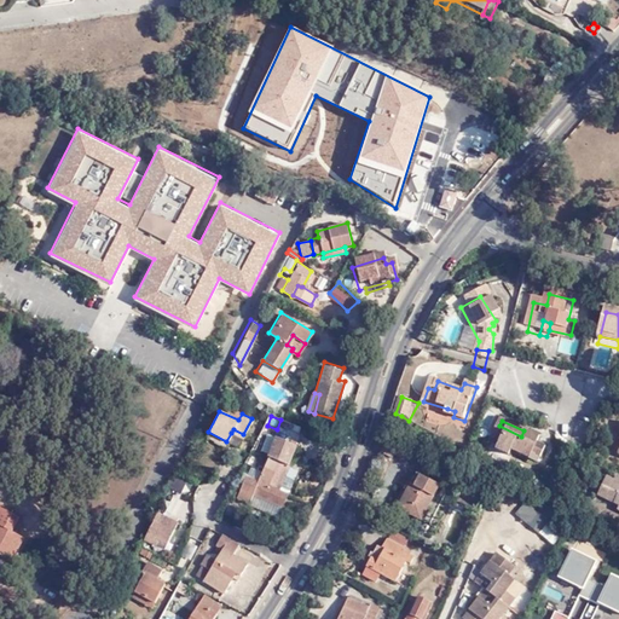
[(541,439),(524,431),(521,437),(499,426),(492,439),(502,444),(497,455),(508,462),(513,452),(538,464),(547,450),(536,445),(541,439)]
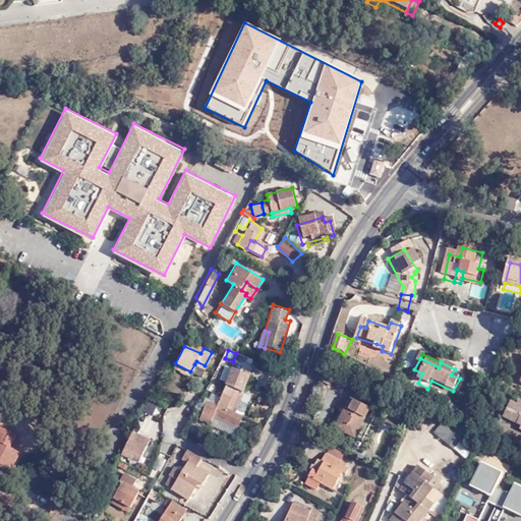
[(190,371),(175,363),(173,367),(188,375),(190,371)]
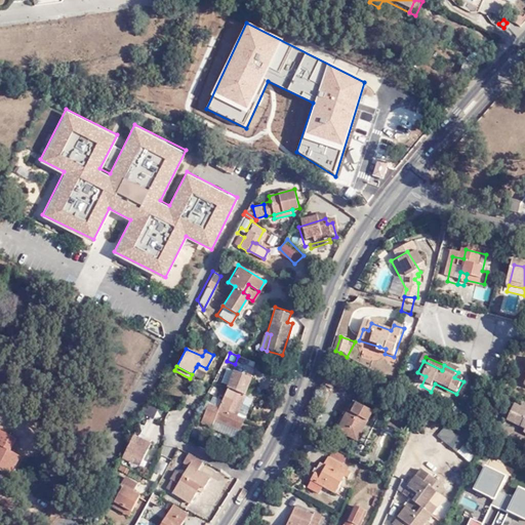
[(350,382),(336,374),(328,386),(334,389),(337,386),(346,391),(350,382)]
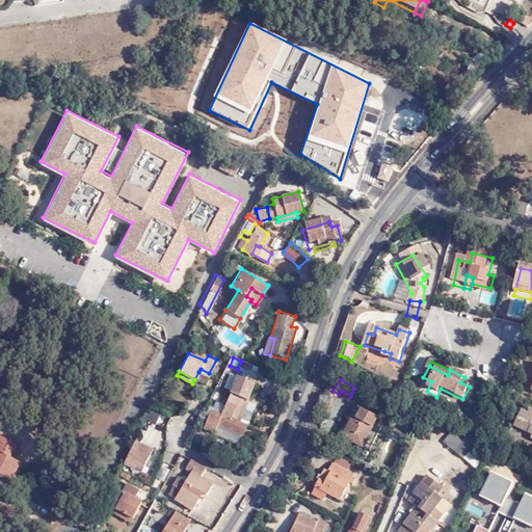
[(237,399),(229,395),(218,416),(209,410),(201,428),(212,433),(216,425),(240,435),(244,426),(228,418),(237,399)]
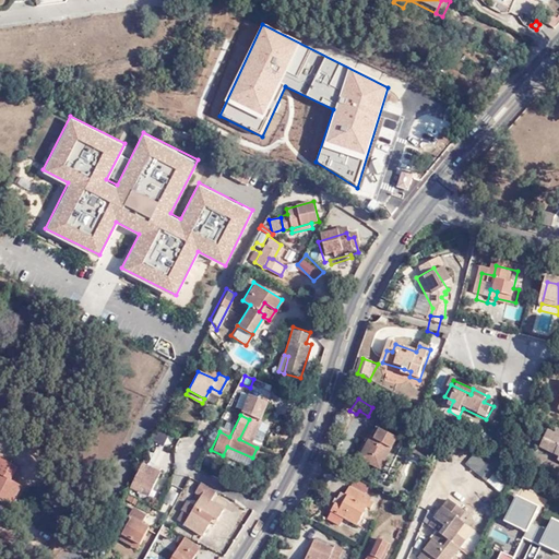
[(400,441),(382,430),(364,461),(383,471),(400,441)]
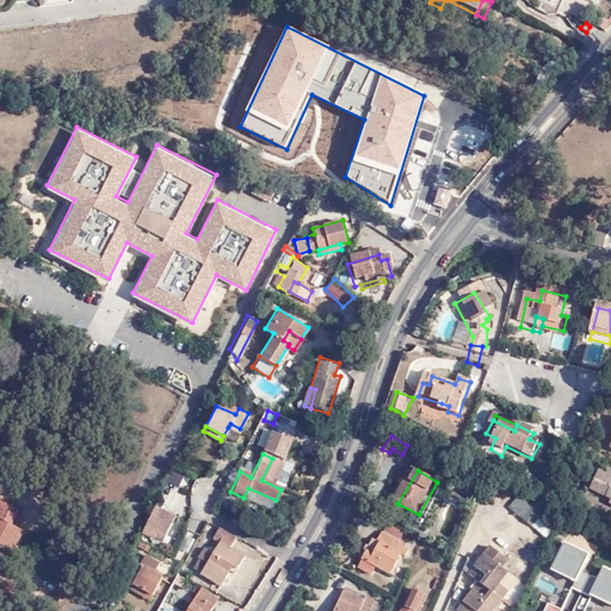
[(172,483),(180,486),(184,475),(177,473),(172,483)]
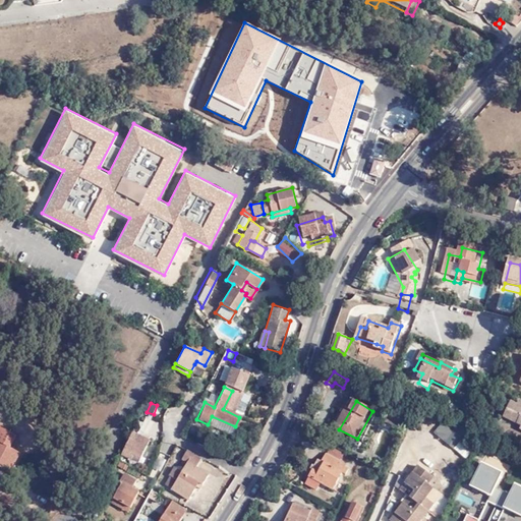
[(520,409),(514,406),(506,421),(520,428),(520,409)]
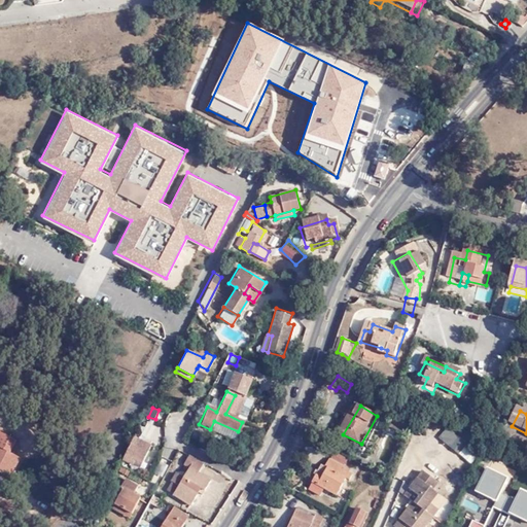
[(411,421),(398,416),(392,428),(406,433),(411,421)]
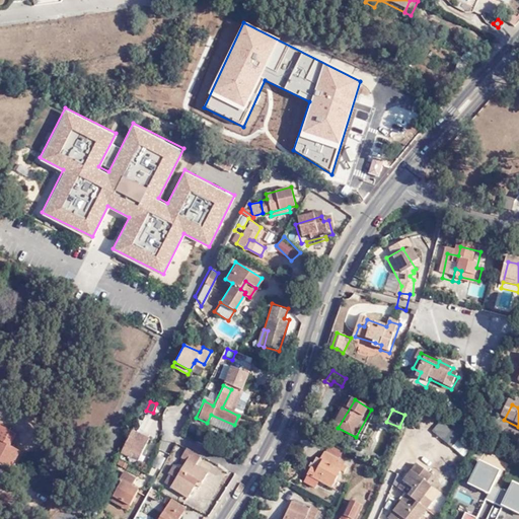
[(453,447),(461,437),(442,421),(434,431),(453,447)]
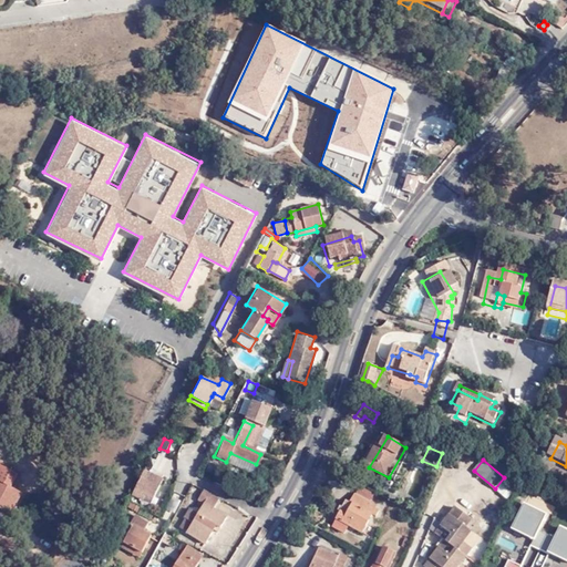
[(0,504),(2,506),(13,485),(9,482),(14,468),(0,461),(0,504)]
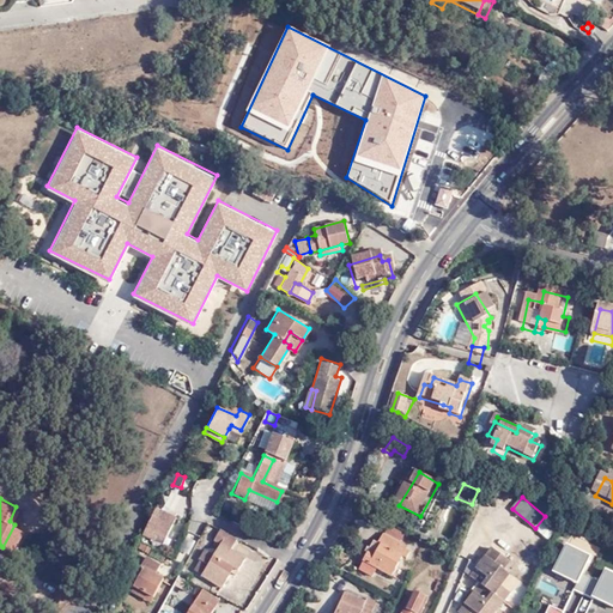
[(159,509),(153,507),(143,528),(153,533),(163,538),(175,517),(163,511),(158,519),(155,516),(159,509)]
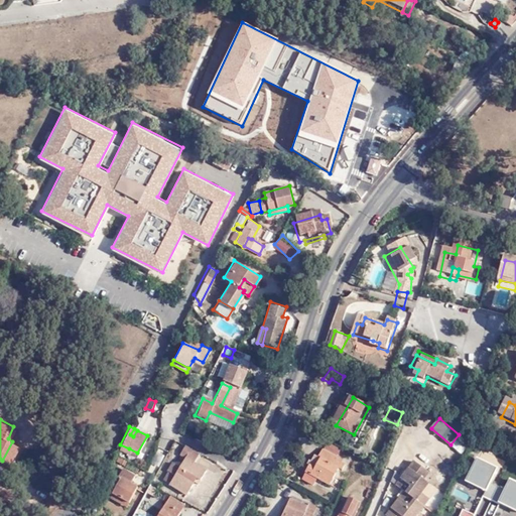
[(18,444),(12,441),(2,461),(7,463),(18,444)]
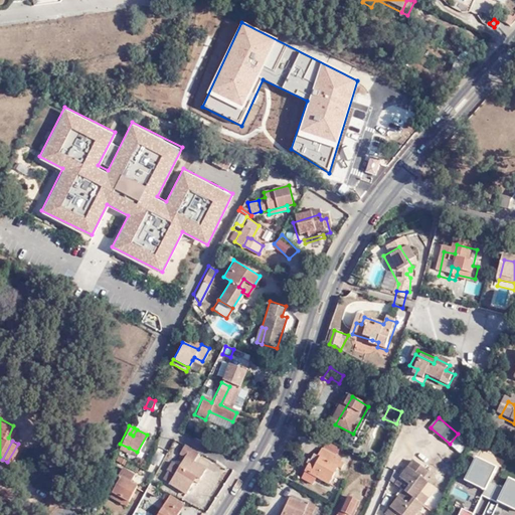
[(341,451),(328,443),(325,450),(337,457),(341,451)]
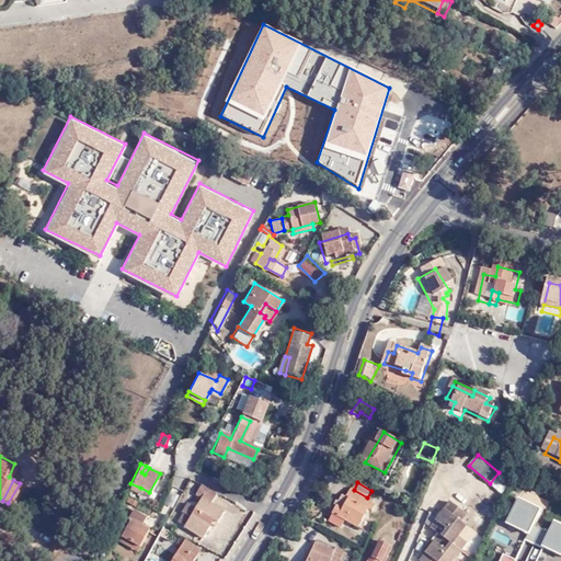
[(130,483),(128,488),(138,493),(140,488),(130,483)]
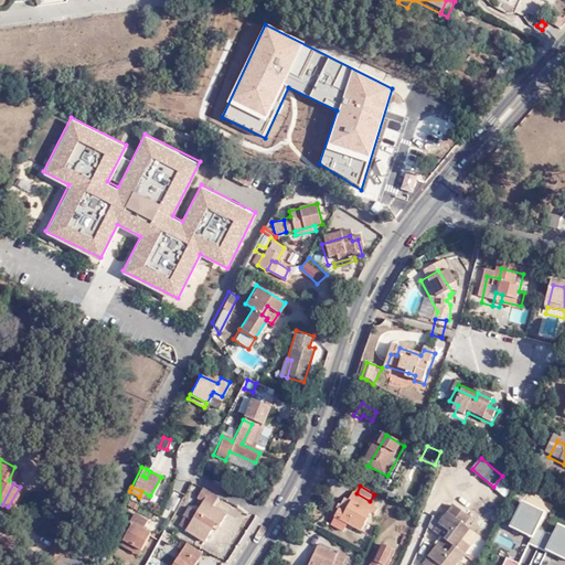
[(211,505),(216,496),(201,488),(195,498),(202,501),(195,512),(191,520),(182,515),(177,525),(202,540),(212,522),(216,524),(223,513),(211,505)]
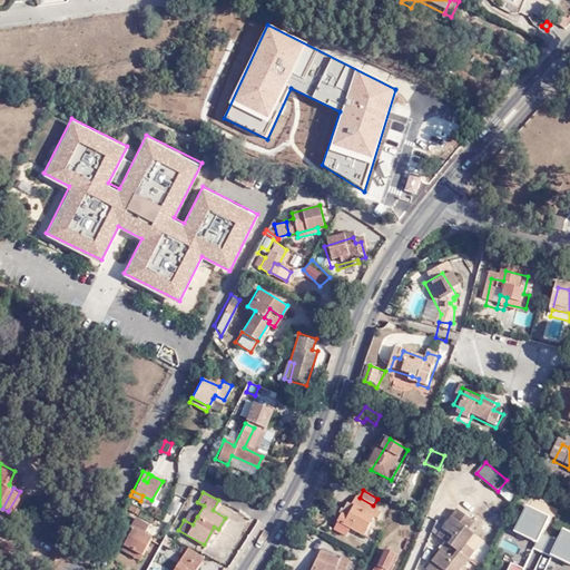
[(373,505),(360,498),(359,497),(351,508),(352,509),(345,517),(344,514),(337,522),(338,523),(351,530),(362,537),(370,526),(380,510),(373,505)]
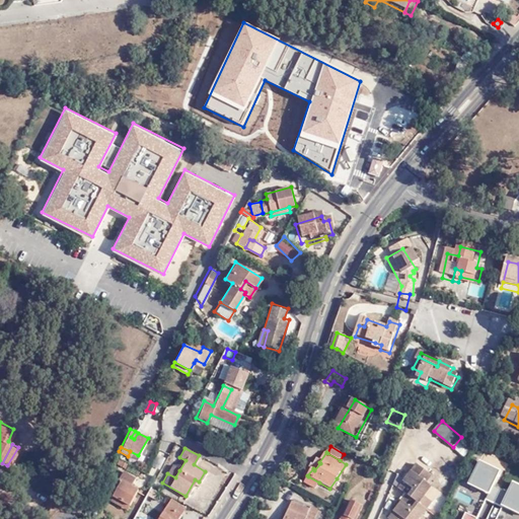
[(172,465),(167,473),(175,477),(179,470),(172,465)]
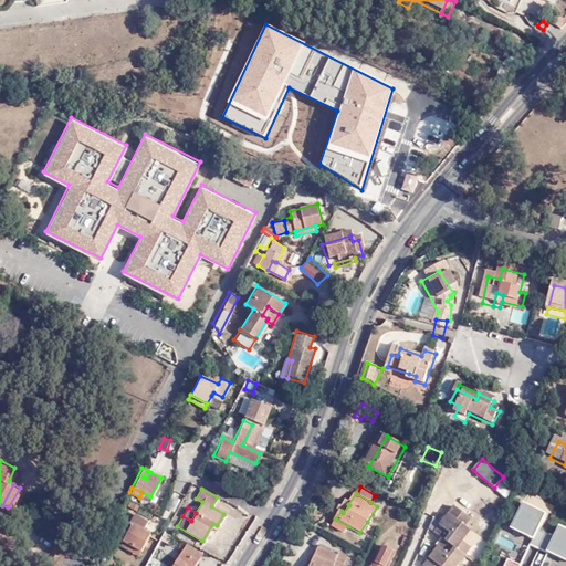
[(450,517),(467,530),(472,523),(457,511),(450,517)]
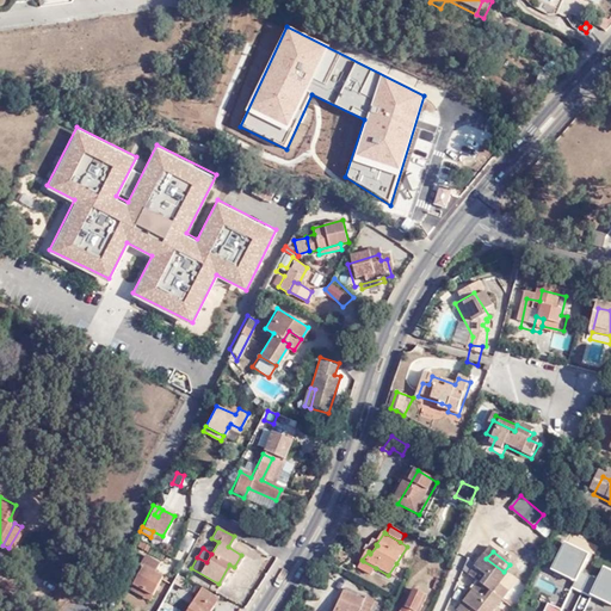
[(131,582),(152,593),(161,575),(152,571),(158,561),(143,555),(139,563),(142,565),(131,582)]
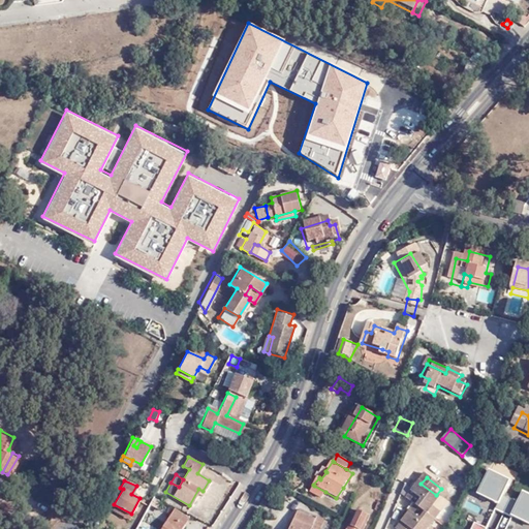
[(441,499),(436,495),(421,484),(409,502),(416,508),(403,526),(407,528),(431,528),(436,523),(428,517),(434,509),(441,499)]
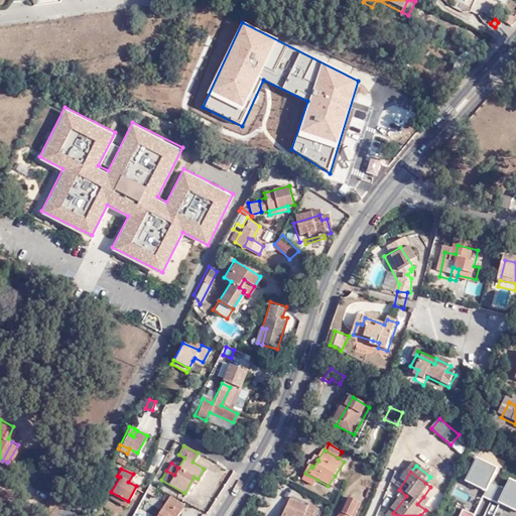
[(317,480),(306,474),(302,480),(314,487),(317,480)]
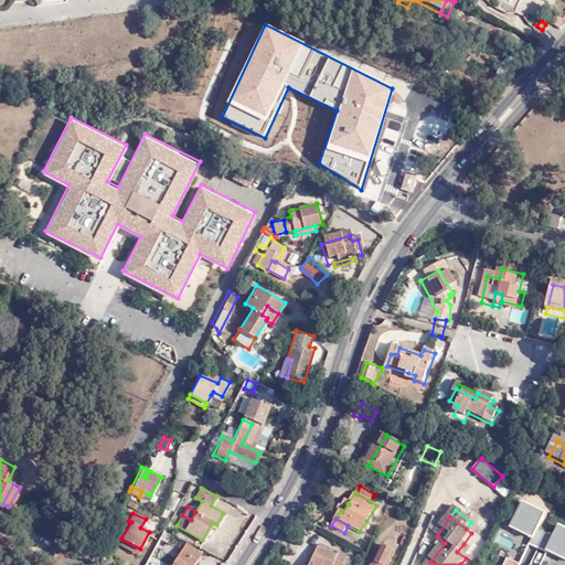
[(371,524),(366,521),(359,532),(363,535),(371,524)]
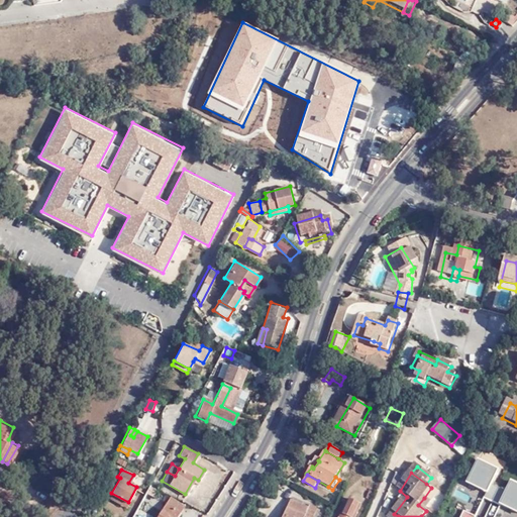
[(503,512),(505,509),(509,502),(515,492),(493,482),(478,511),(486,516),(489,512),(496,516),(501,510),(503,512)]
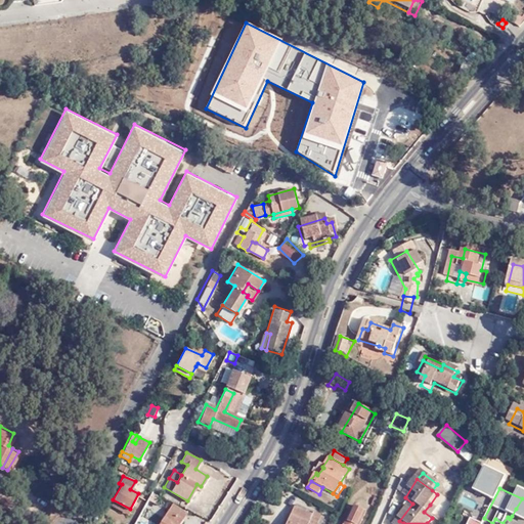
[(284,496),(274,491),(269,498),(278,504),(284,496)]
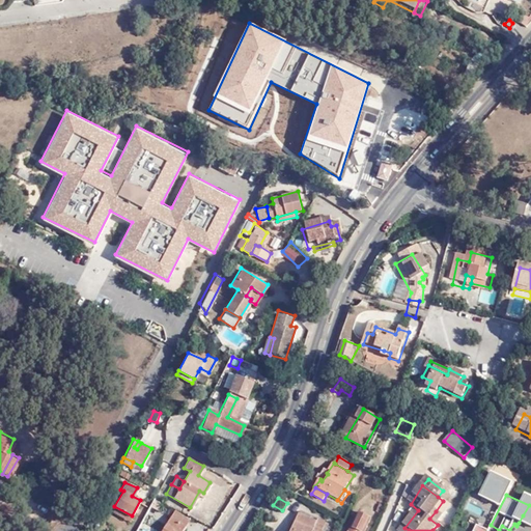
[(436,511),(440,515),(448,505),(443,501),(436,511)]
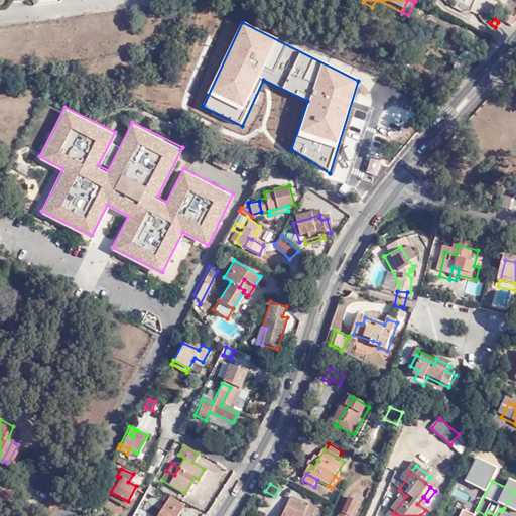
[(125,506),(128,501),(111,492),(109,497),(125,506)]
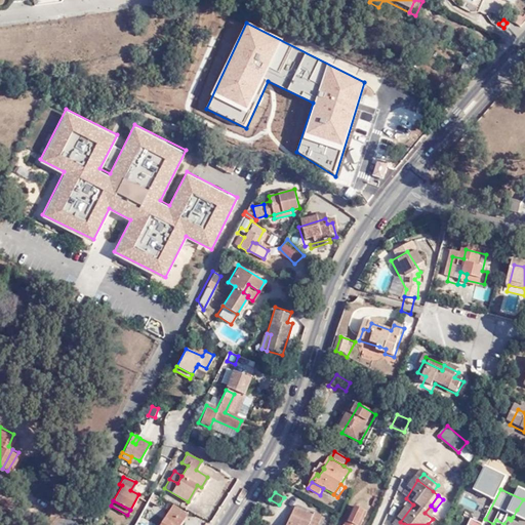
[(158,524),(177,524),(184,515),(170,507),(158,524)]
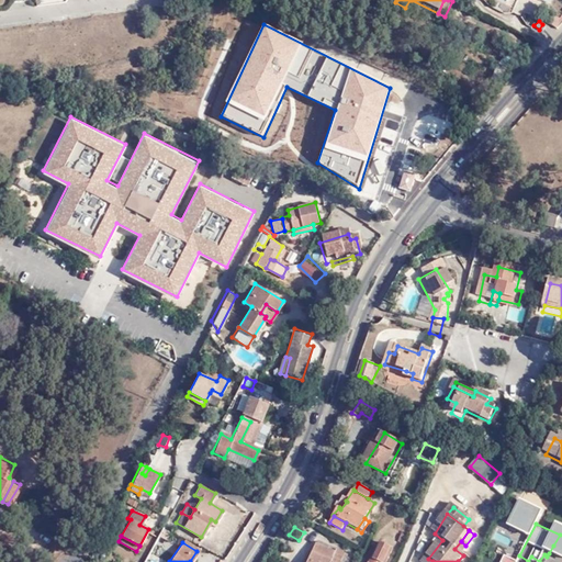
[(345,561),(347,557),(335,550),(333,552),(317,544),(307,561),(330,561),(332,561),(333,561),(345,561)]
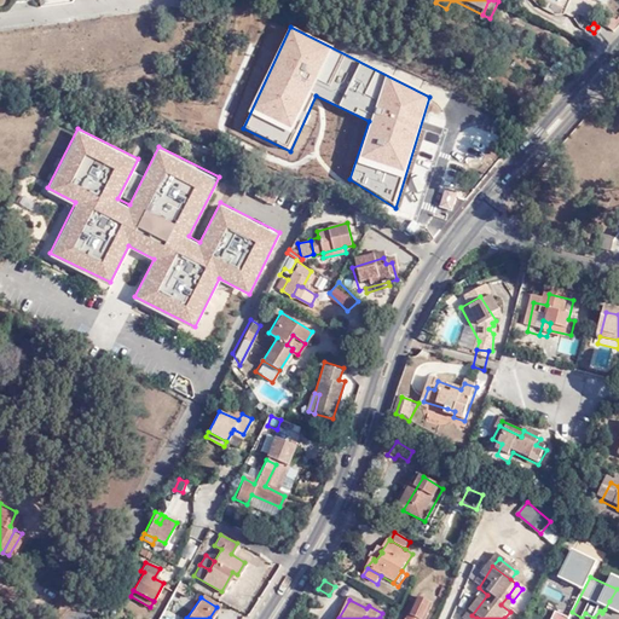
[(423,618),(431,607),(421,601),(411,618),(409,618),(408,618),(423,618)]
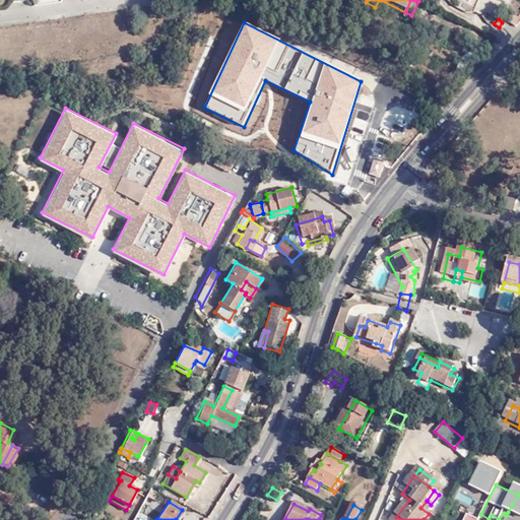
[(519,509),(512,505),(508,512),(517,517),(519,512),(519,509)]
